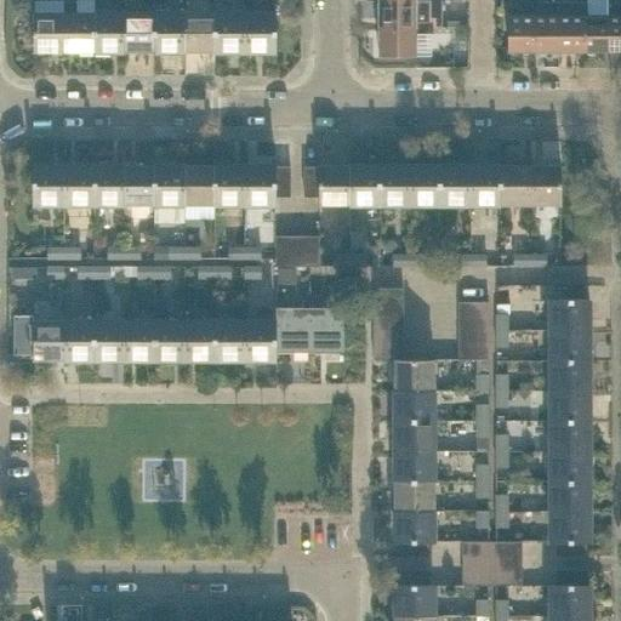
[(416,27),(416,21),(416,0),(379,0),(380,27),(416,27)]
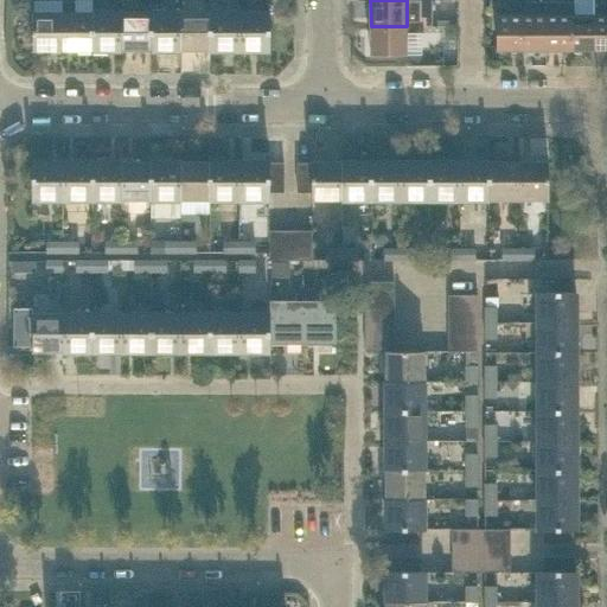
[(442,0),(426,0),(427,14),(443,16),(442,0)]
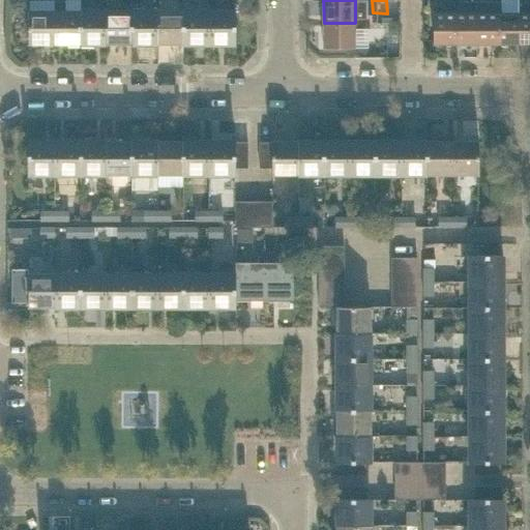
[(501,0),(502,1),(502,11),(498,11),(498,43),(519,43),(519,11),(519,0),(501,0)]
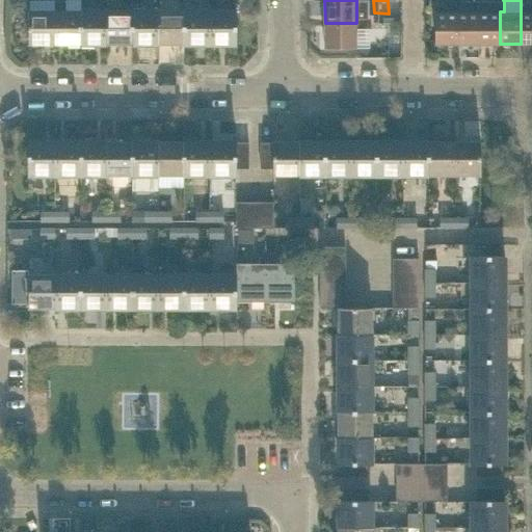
[(56,44),(56,10),(29,10),(29,44),(56,44)]
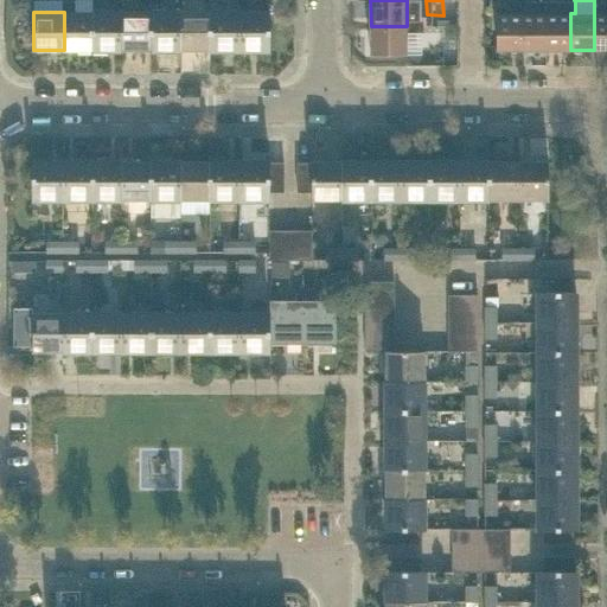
[(93,50),(94,12),(64,12),(64,50),(93,50)]
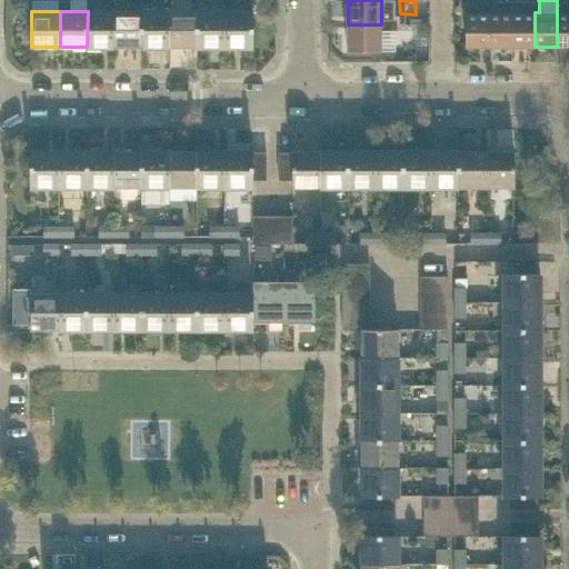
[(115,47),(115,11),(88,11),(87,47),(115,47)]
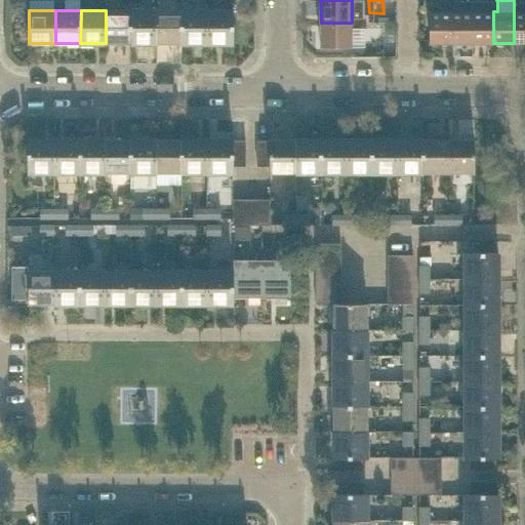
[(131,43),(131,10),(106,10),(106,43),(131,43)]
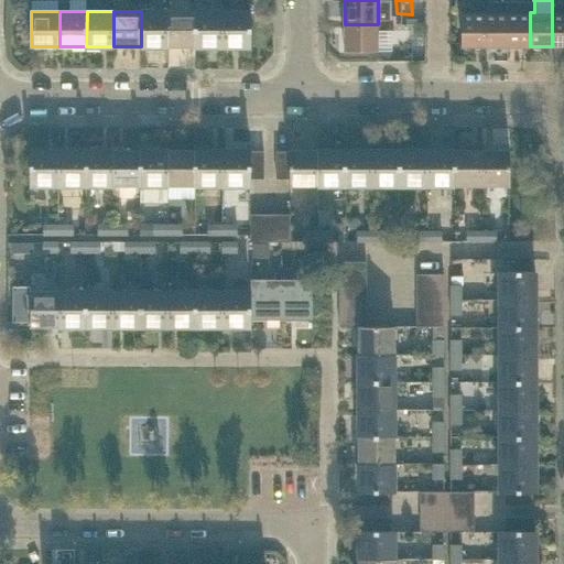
[(169,46),(169,11),(141,11),(141,46),(169,46)]
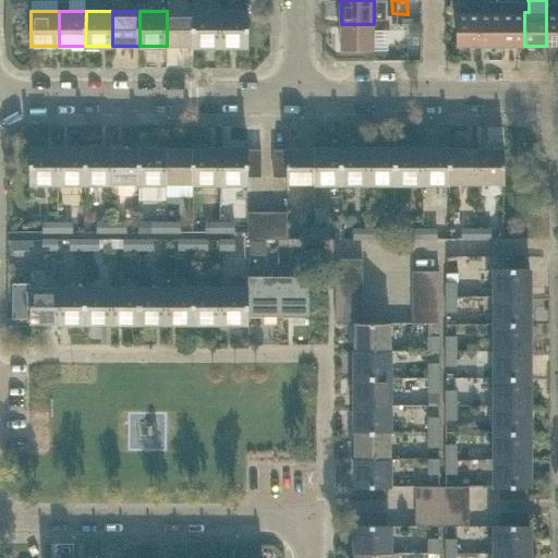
[(193,46),(193,11),(167,11),(167,46),(193,46)]
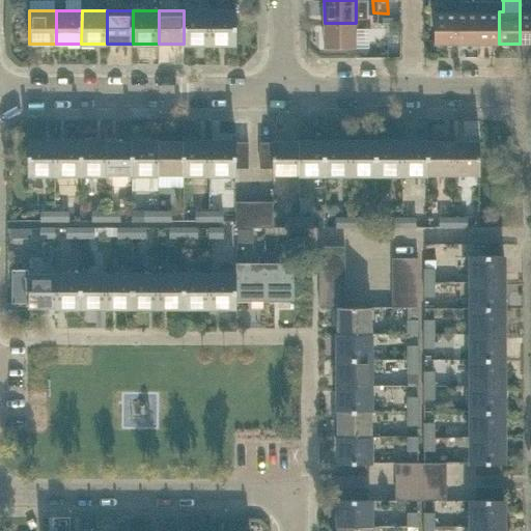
[(210,44),(210,10),(184,10),(184,44),(210,44)]
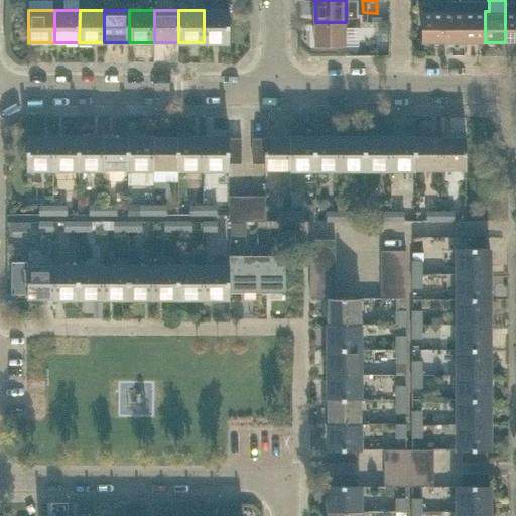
[(230,42),(230,10),(204,10),(204,42),(230,42)]
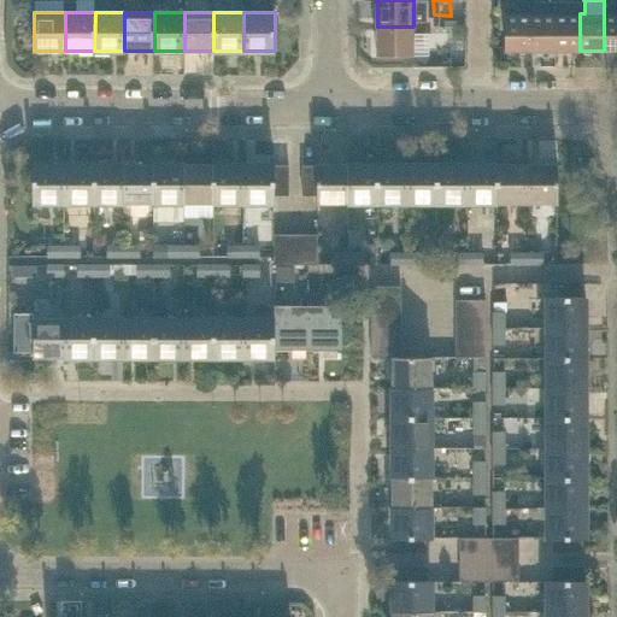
[(505,51),(530,51),(530,13),(527,13),(505,13),(505,51)]
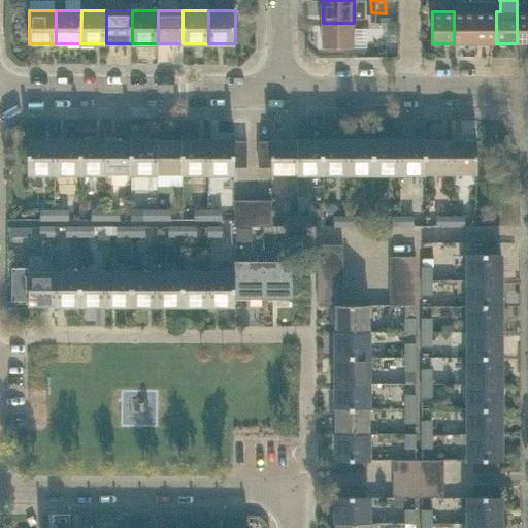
[(475,11),(458,11),(454,11),(454,43),(475,43),(475,11)]
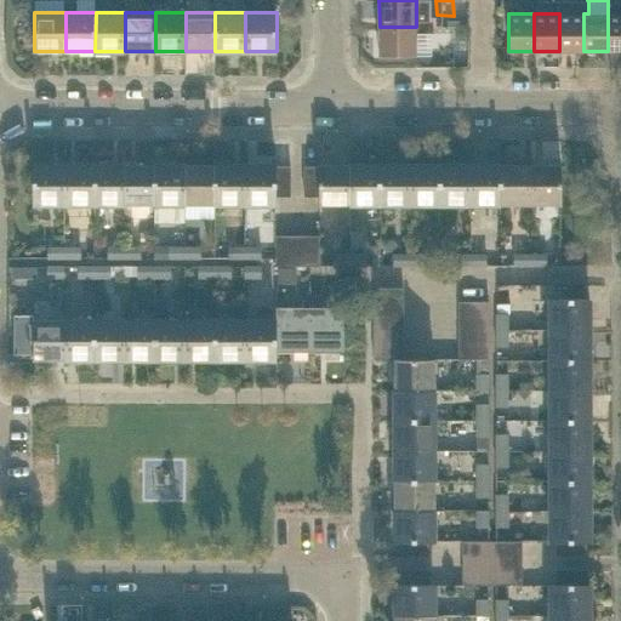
[(584,13),(579,13),(559,13),(559,51),(584,51),(584,13)]
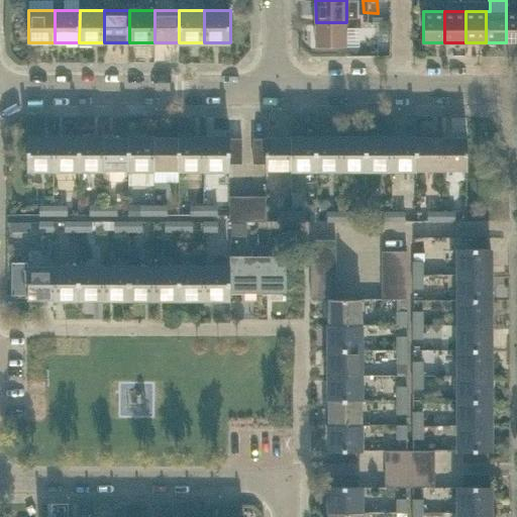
[(516,11),(506,11),(506,42),(516,41),(516,11)]
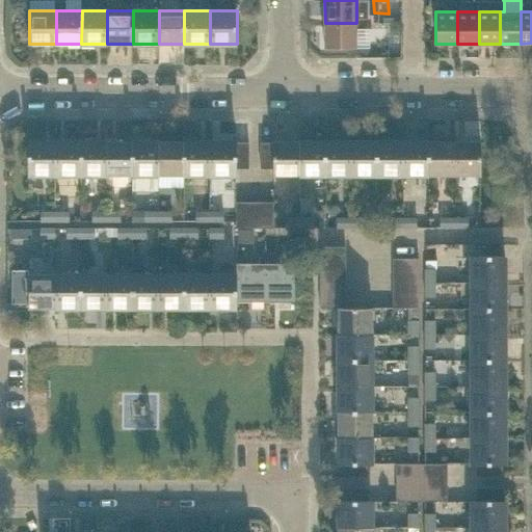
[(356,48),(356,28),(356,23),(325,23),(325,48),(356,48)]
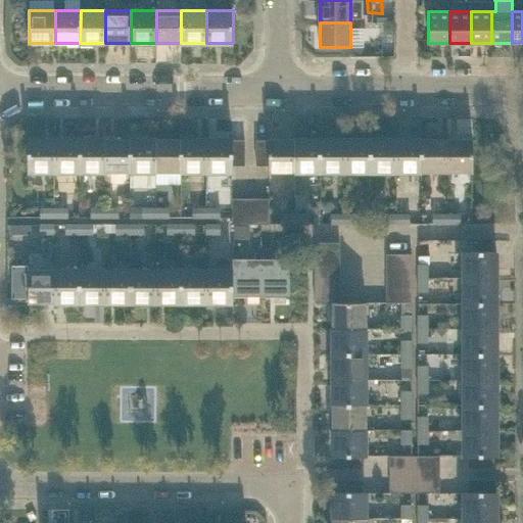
[(55,172),(55,139),(29,139),(29,172),(55,172)]
